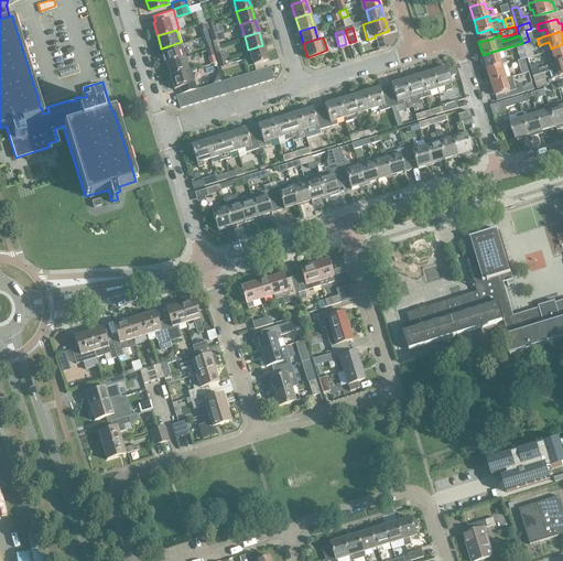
[(532,54),(533,54),(529,41),(522,43),(524,53),(526,56),(527,56),(532,54)]
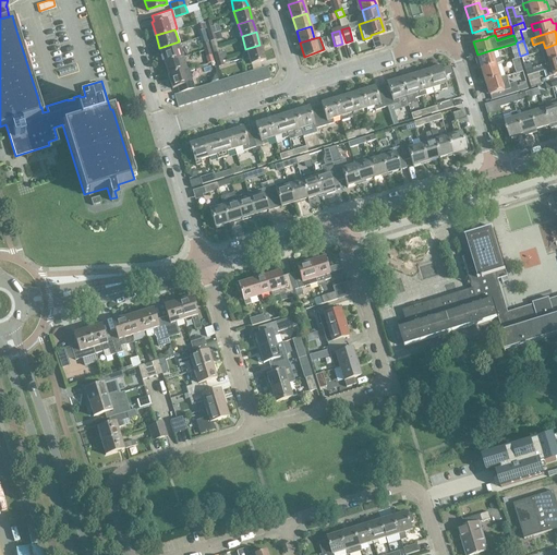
[(164,60),(178,56),(182,53),(179,41),(159,48),(164,60)]
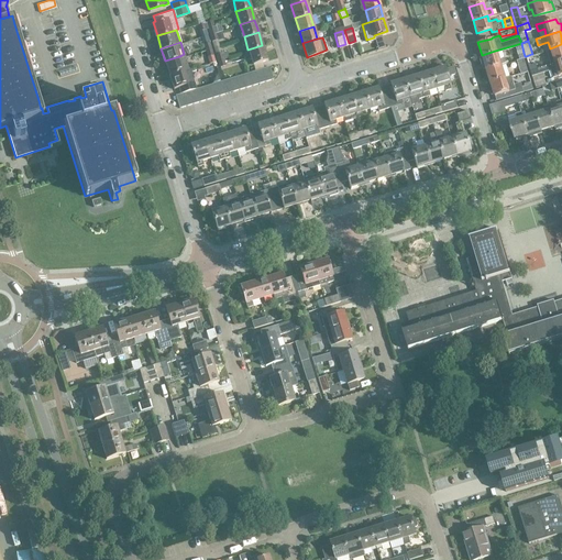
[(329,56),(339,54),(335,42),(326,44),(329,56)]
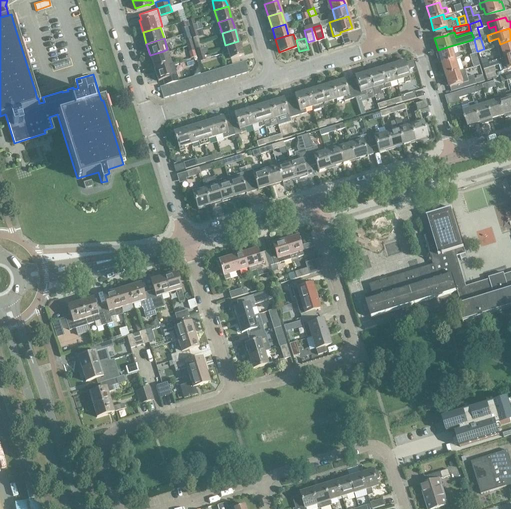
[(477,51),(476,48),(474,39),(468,41),(469,44),(471,50),(472,52),(475,51),(477,51)]
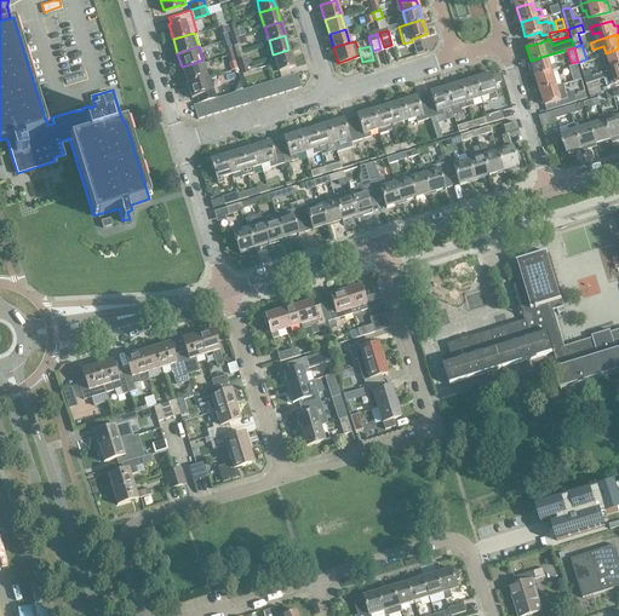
[(611,68),(618,64),(618,49),(606,53),(611,68)]
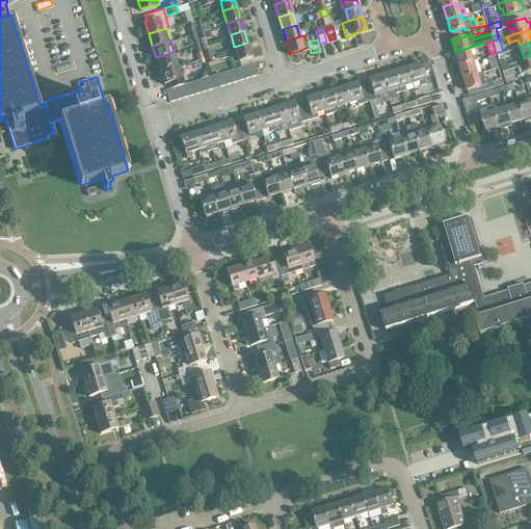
[(247,43),(234,47),(238,59),(251,55),(247,43)]
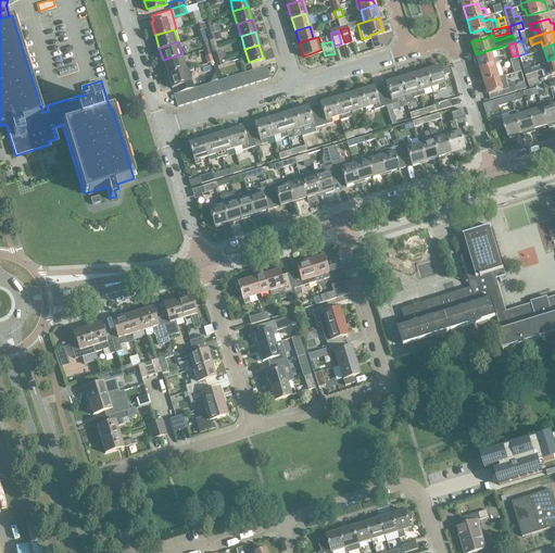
[(493,63),(500,61),(499,55),(491,58),(489,50),(476,54),(472,55),(475,63),(478,62),(479,67),(493,63)]
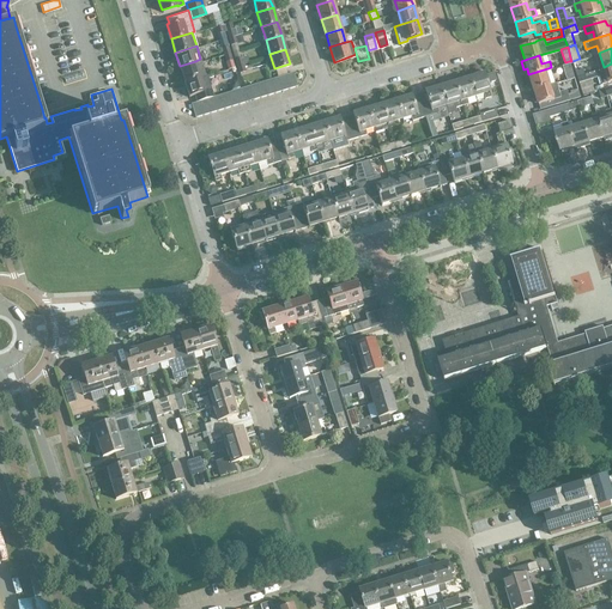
[(583,73),(583,72),(582,67),(581,67),(579,59),(573,61),(575,69),(576,75),(583,73)]
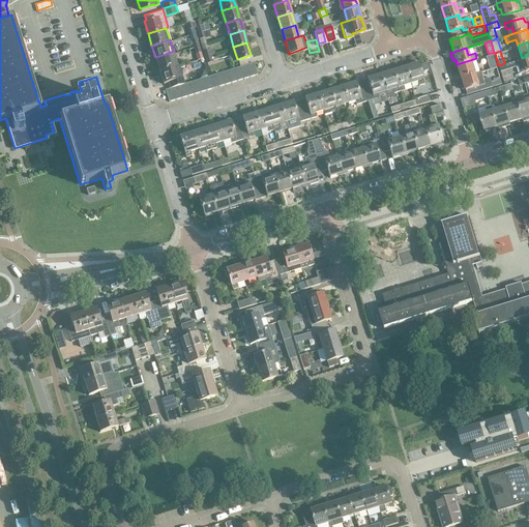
[(169,53),(155,57),(159,69),(172,65),(169,53)]
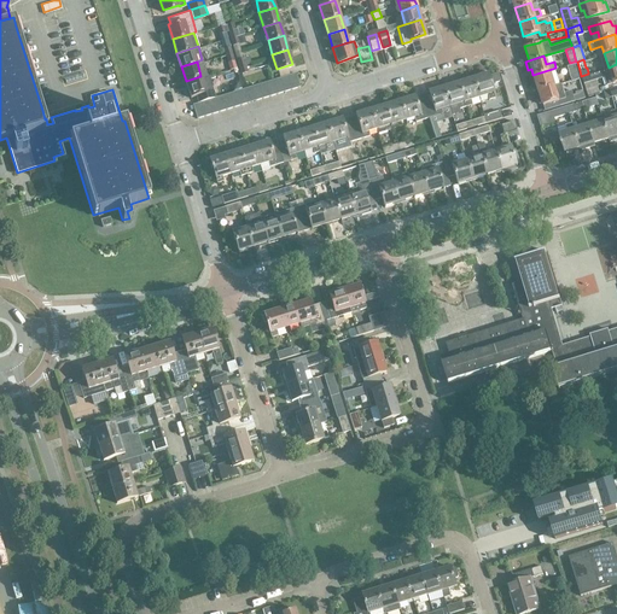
[(578,76),(574,62),(570,63),(566,64),(571,79),(578,76)]
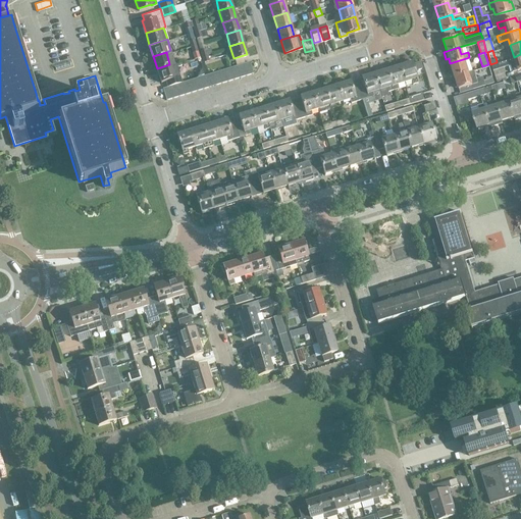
[(497,62),(490,64),(492,68),(499,66),(510,63),(512,70),(508,71),(509,75),(514,74),(520,71),(520,54),(514,57),(497,61),(497,62)]
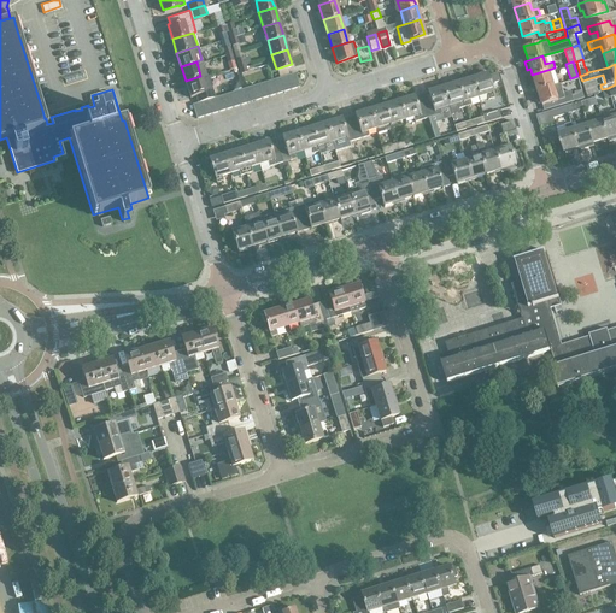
[(494,95),(492,90),(487,71),(482,72),(481,69),(475,71),(476,74),(471,75),(477,94),(487,92),(488,96),(494,95)]
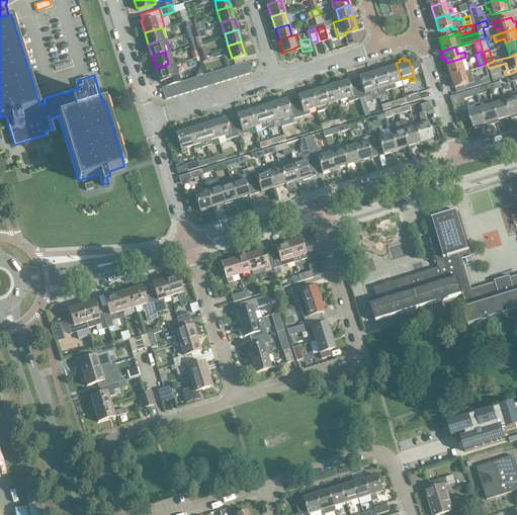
[(459,59),(446,63),(450,75),(463,71),(459,59)]
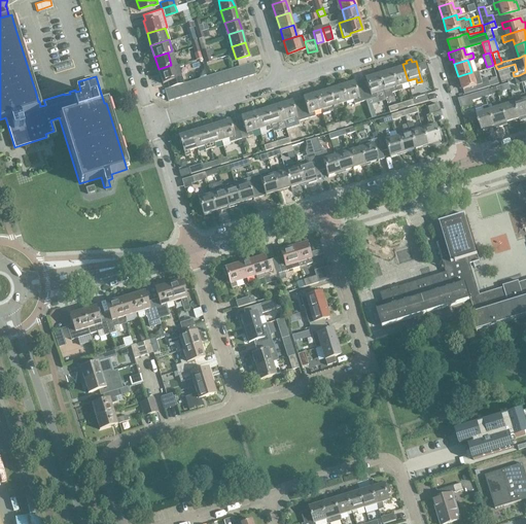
[(245,63),(248,74),(255,72),(251,61),(245,63)]
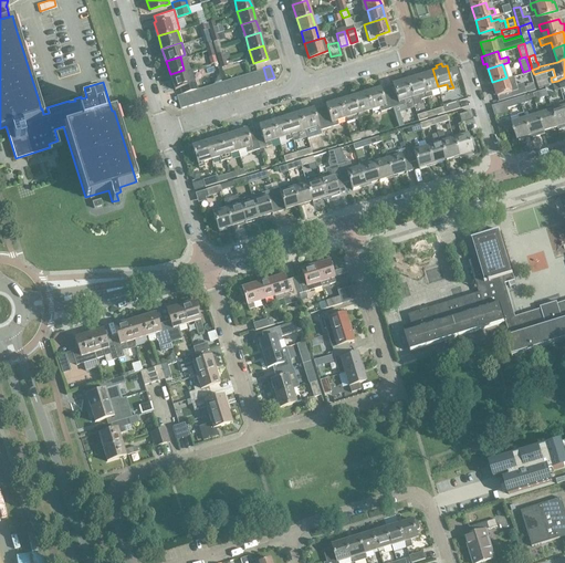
[(190,68),(184,70),(170,74),(174,87),(179,86),(181,93),(182,92),(189,90),(196,87),(197,87),(190,68)]
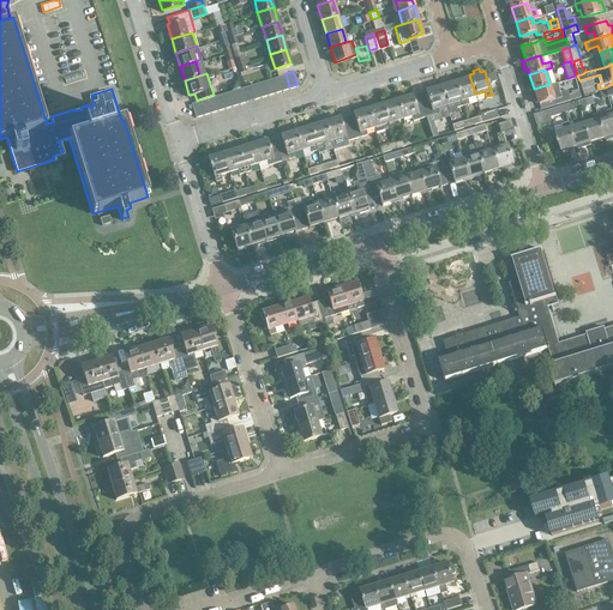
[(289,86),(286,73),(278,74),(282,89),(289,86)]
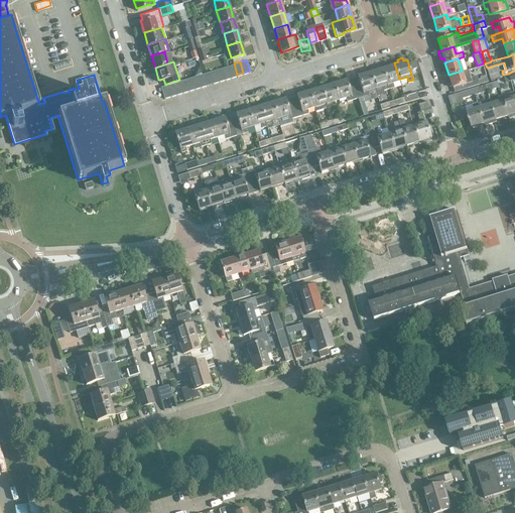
[(237,75),(234,62),(228,65),(231,77),(237,75)]
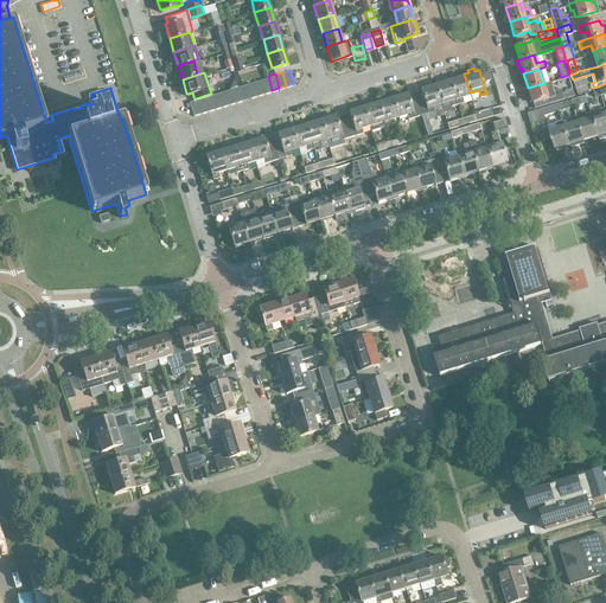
[(450,79),(457,102),(463,101),(461,95),(470,92),(464,74),(458,75),(458,76),(450,79)]
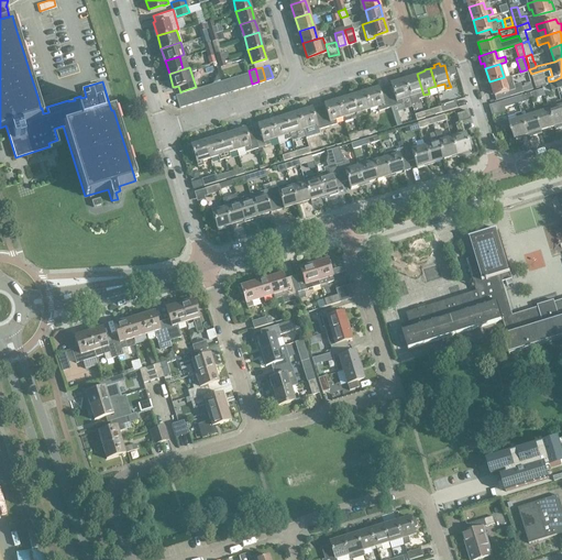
[(252,84),(249,70),(242,73),(245,86),(252,84)]
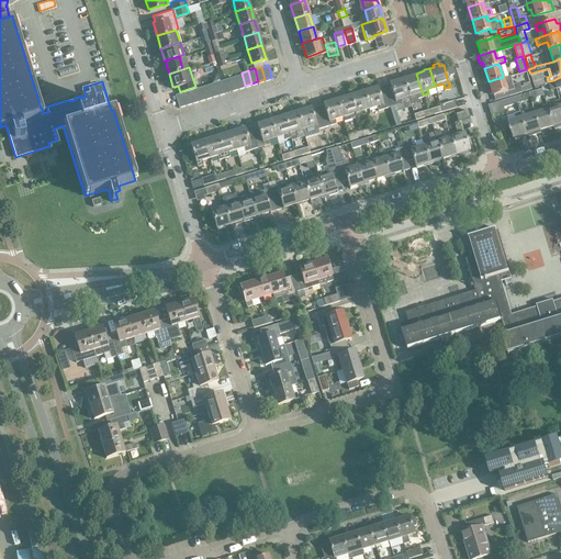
[(245,86),(242,73),(235,75),(238,88),(245,86)]
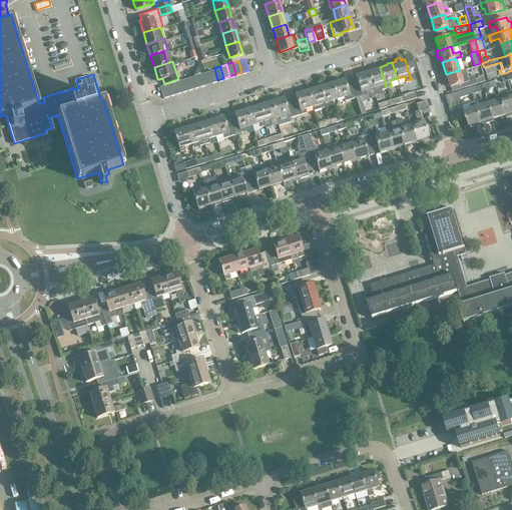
[(386,86),(380,67),(373,69),(373,68),(368,69),(373,86),(380,84),(381,88),(386,86)]
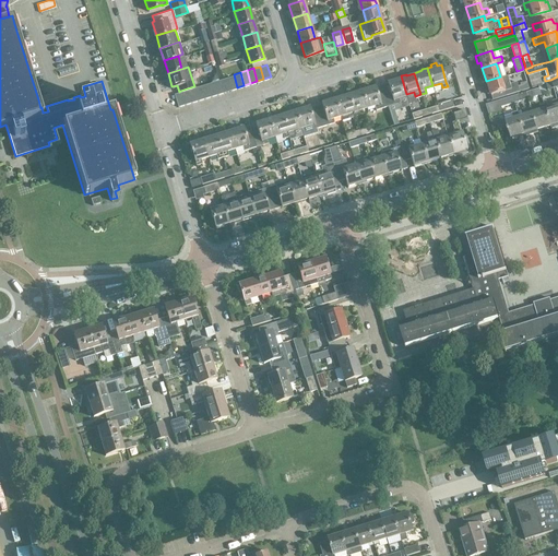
[(227,77),(230,90),(237,87),(234,74),(227,77)]
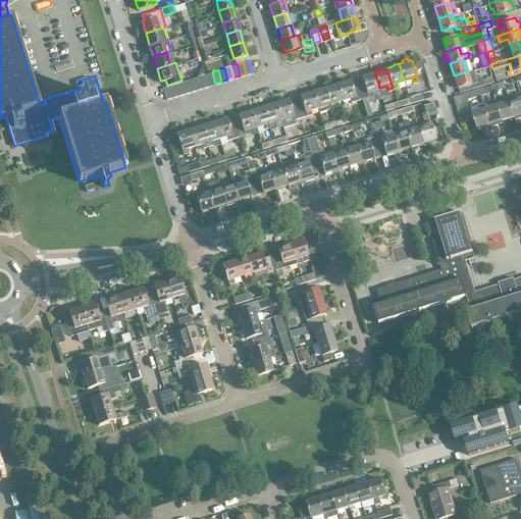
[(364,84),(358,85),(362,98),(373,94),(372,90),(379,88),(374,70),(369,72),(369,73),(362,75),(364,84)]
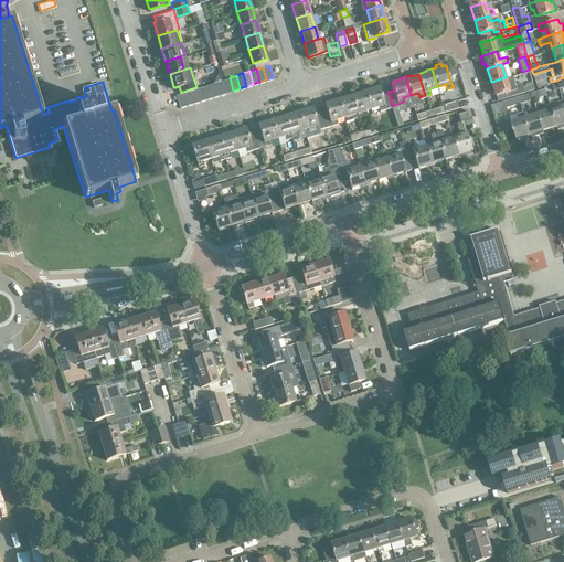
[(511,95),(524,91),(534,87),(532,82),(523,85),(521,81),(514,83),(514,81),(507,83),(506,77),(491,82),(490,82),(490,84),(490,86),(492,87),(496,95),(509,91),(511,95)]
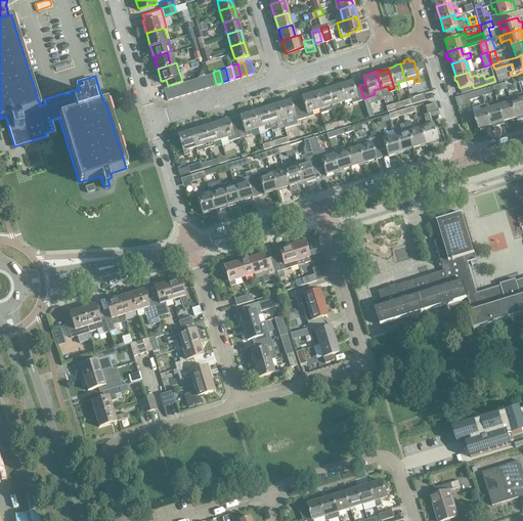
[(210,86),(206,74),(200,76),(204,88),(210,86)]
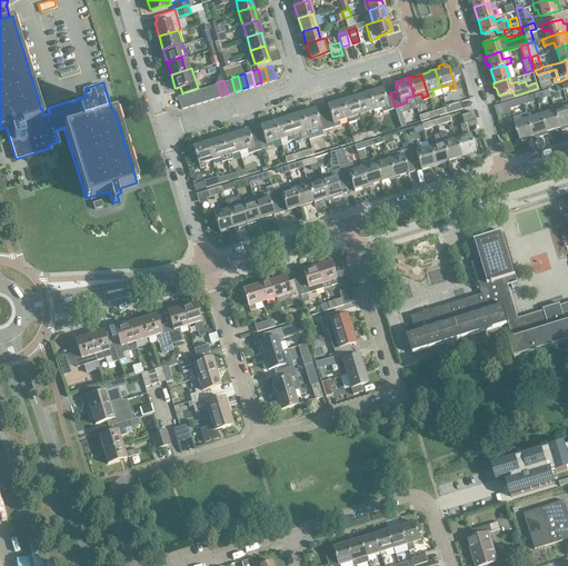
[(221,96),(217,82),(210,85),(215,97),(221,96)]
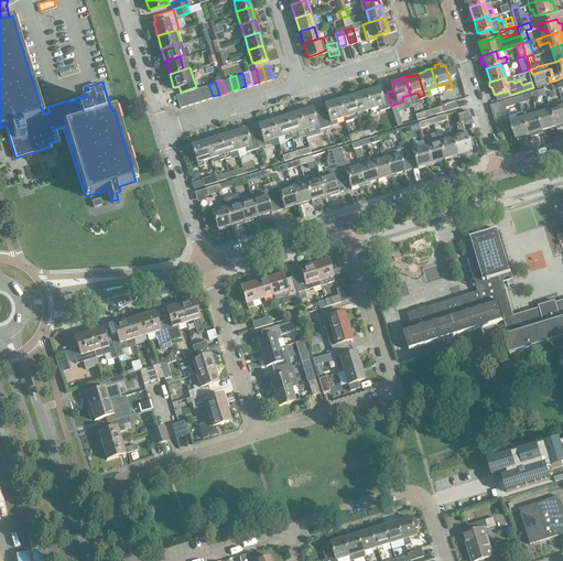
[(213,96),(208,84),(202,85),(206,98),(213,96)]
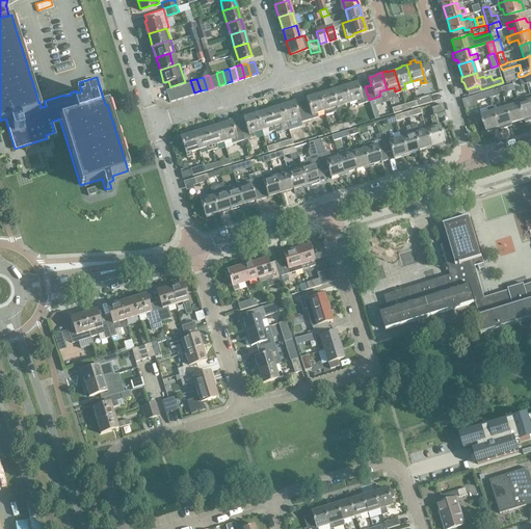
[(194,93),(190,80),(185,82),(184,82),(188,95),(194,93)]
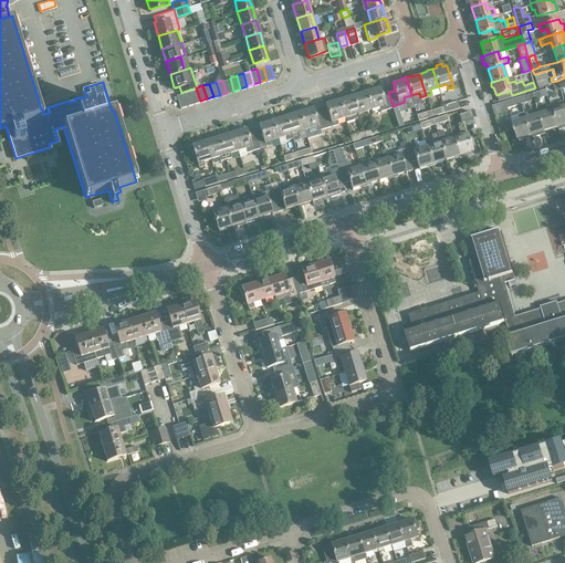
[(370,87),(365,89),(372,107),(379,105),(380,110),(393,106),(388,92),(382,94),(379,86),(372,89),(370,87)]
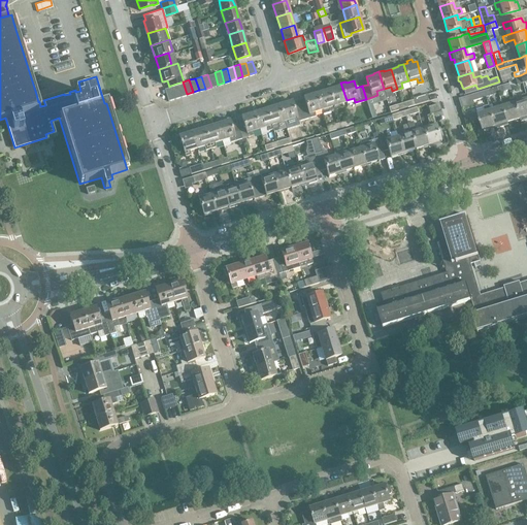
[(187,94),(183,81),(176,84),(180,96),(187,94)]
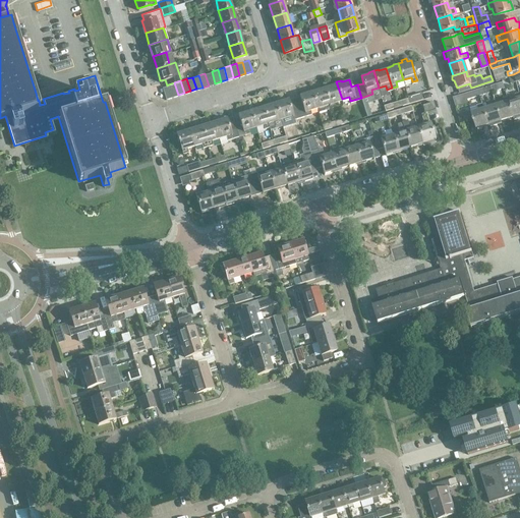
[(324,87),(331,107),(336,105),(335,101),(342,99),(336,81),(331,83),(332,84),(324,87)]
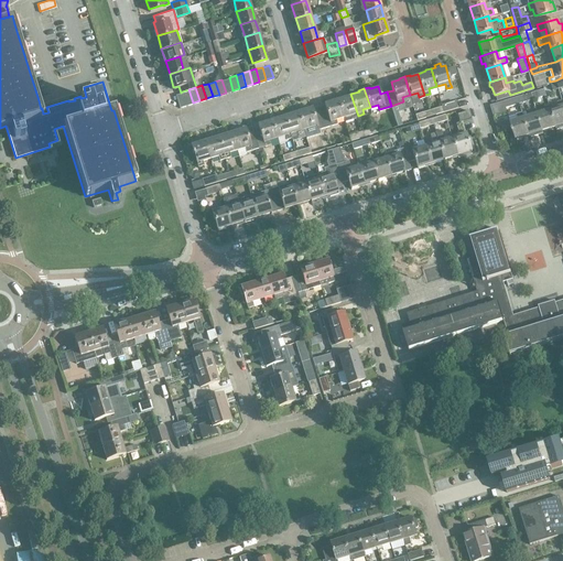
[(193,103),(188,89),(182,92),(186,105),(193,103)]
